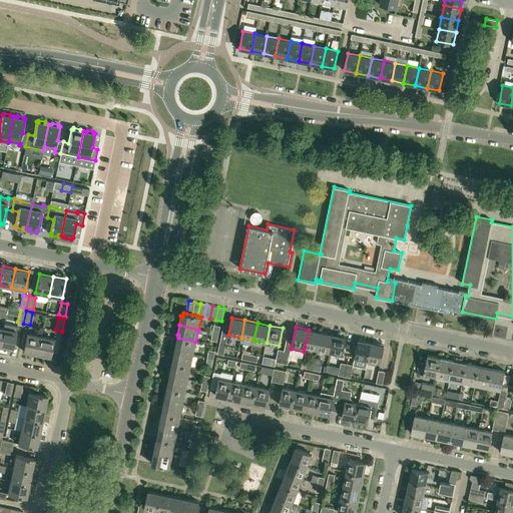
[(3,328),(0,342),(0,346),(12,349),(16,331),(3,328)]
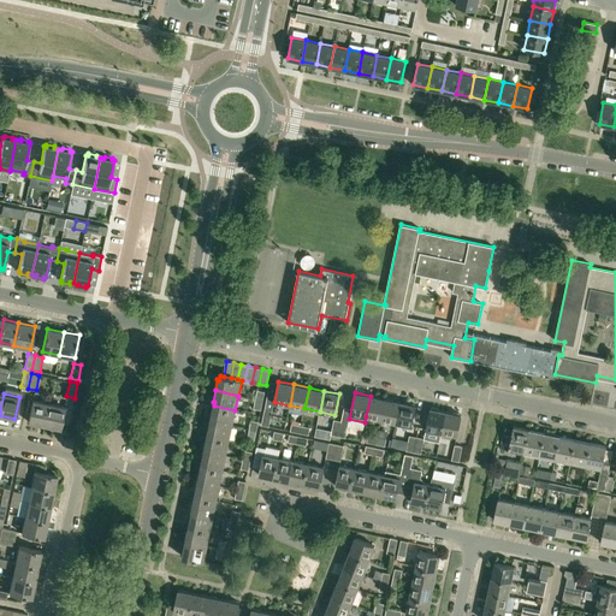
[(381,419),(385,398),(371,396),(366,416),(381,419)]
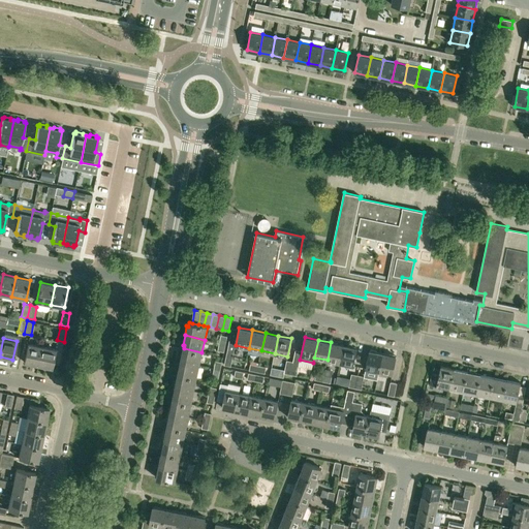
[(340,363),(344,345),(331,342),(328,360),(340,363)]
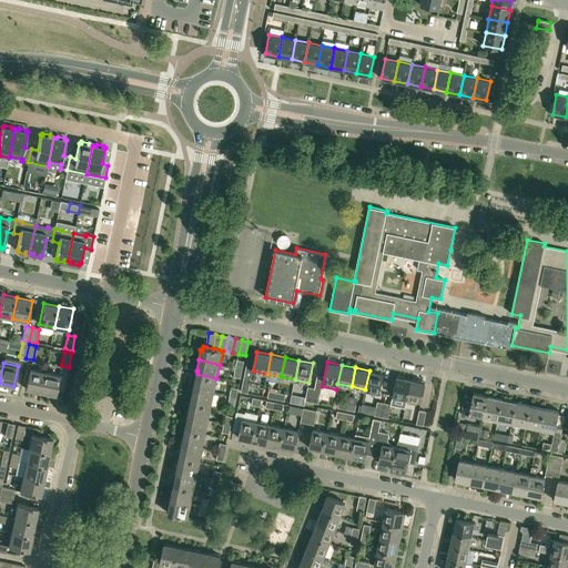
[(40,392),(44,372),(30,368),(26,388),(40,392)]
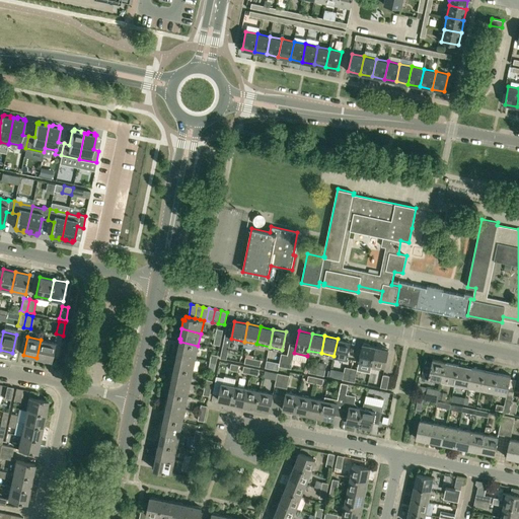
[(338,339),(334,356),(347,359),(351,342),(338,339)]
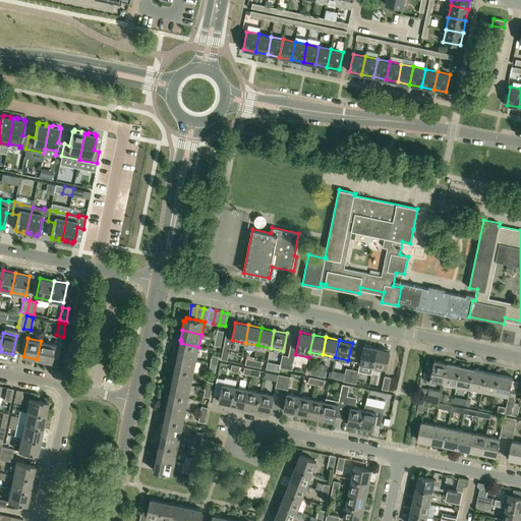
[(41,341),(37,359),(51,362),(54,344),(41,341)]
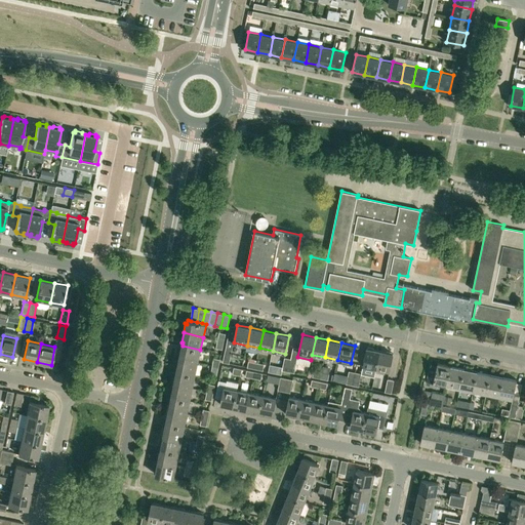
[(198,363),(200,350),(183,346),(182,350),(179,349),(177,359),(198,363)]
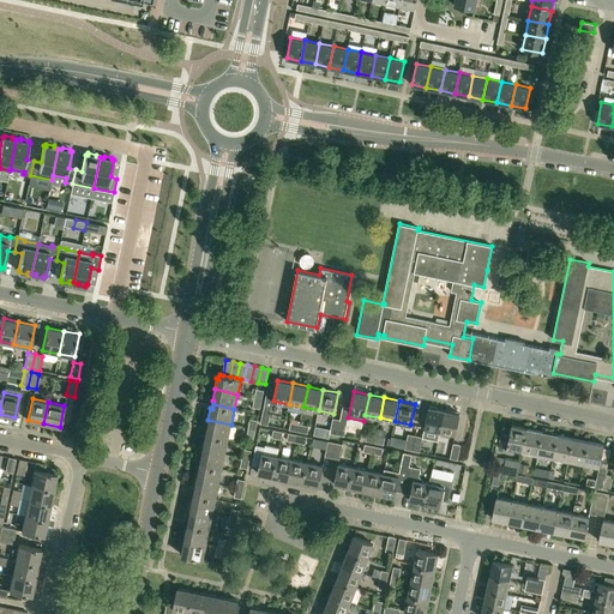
[(440,431),(445,410),(429,407),(425,427),(440,431)]
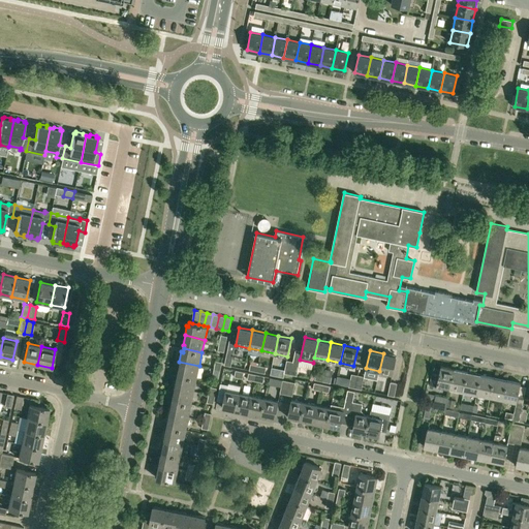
[(234,353),(227,352),(225,365),(231,366),(234,353)]
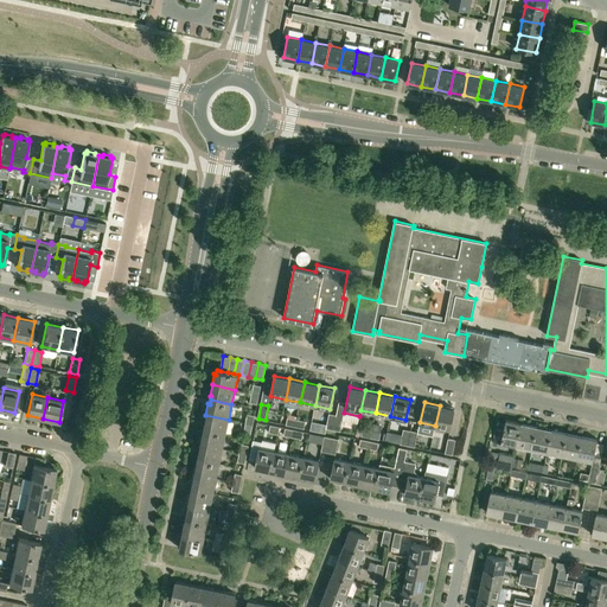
[(440,406),(435,426),(451,429),(454,409),(440,406)]
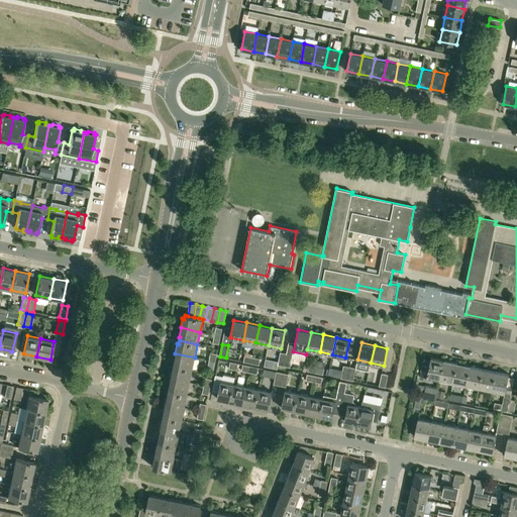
[(284,366),(287,352),(281,351),(278,364),(284,366)]
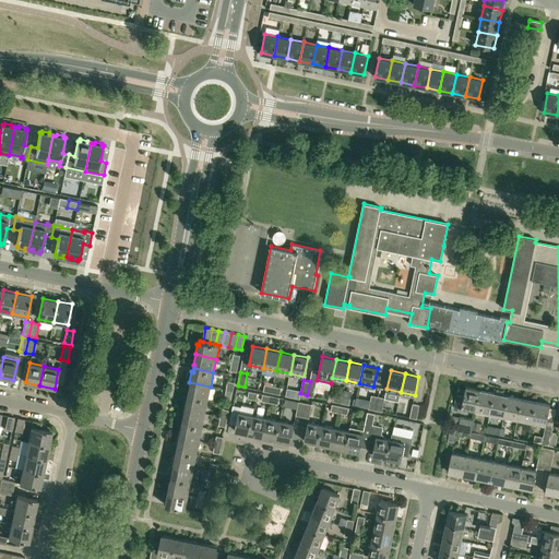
[(310,381),(307,395),(313,396),(317,383),(310,381)]
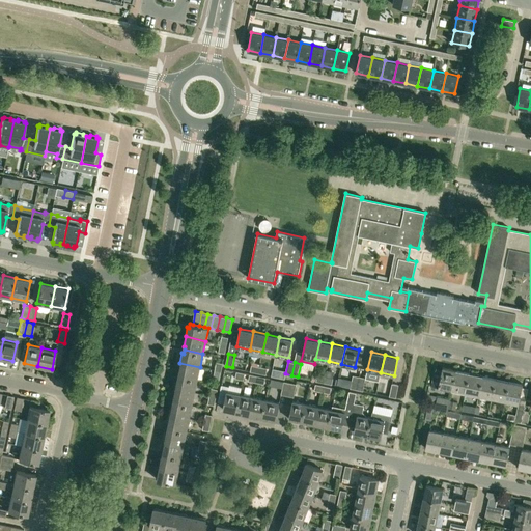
[(197,380),(200,367),(179,363),(177,372),(179,372),(178,375),(197,380)]
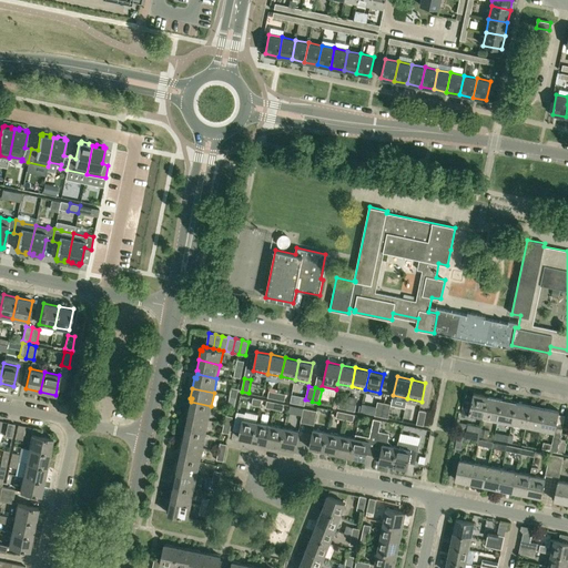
[(292,393),(291,402),(298,403),(300,394),(292,393)]
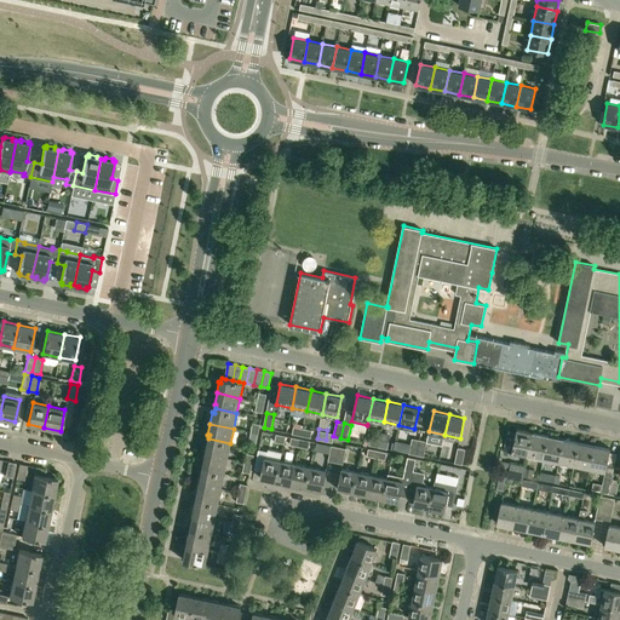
[(528,455),(533,431),(517,429),(516,432),(509,431),(505,451),(528,455)]
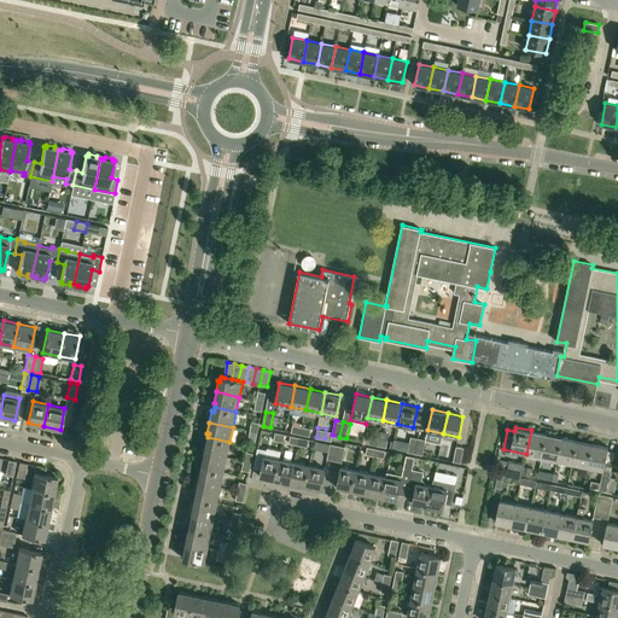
[(542,458),(547,433),(531,430),(526,454),(542,458)]
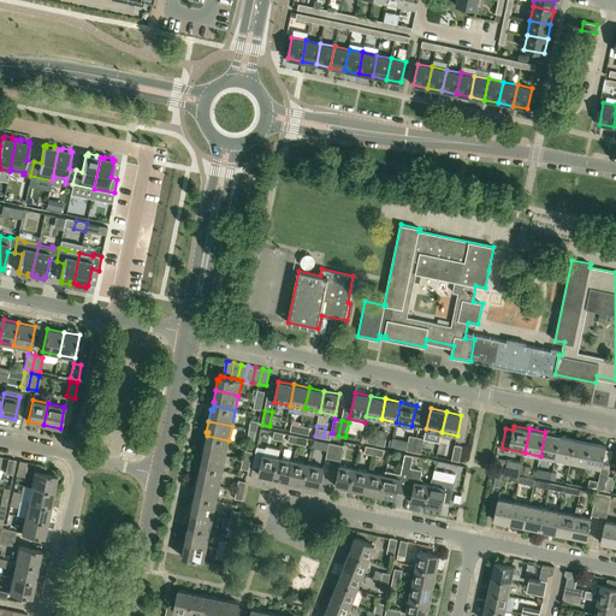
[(555,458),(561,436),(545,432),(540,456),(555,458)]
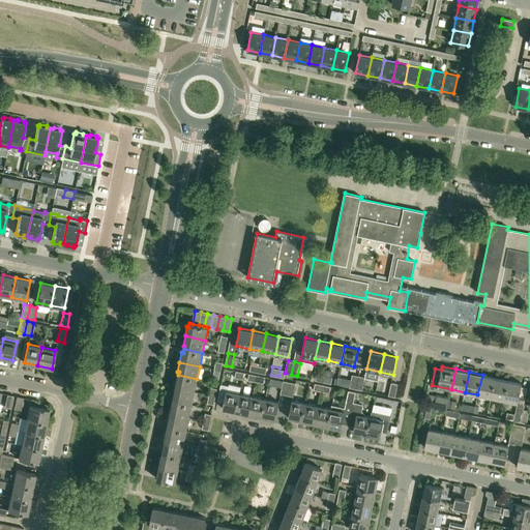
[(356,389),(359,376),(353,374),(350,387),(356,389)]
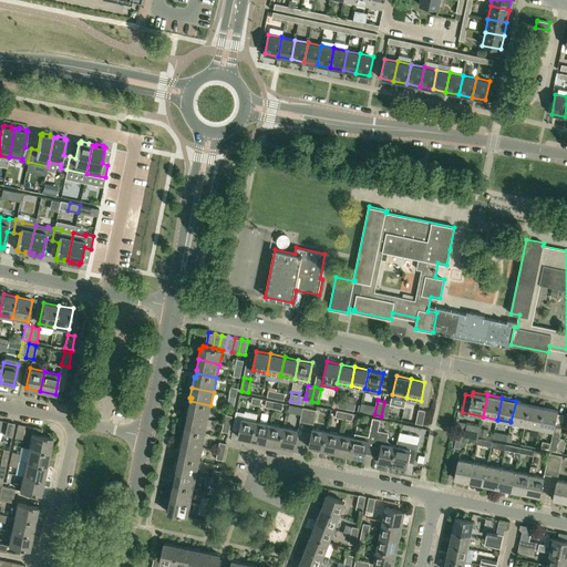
[(208,420),(210,405),(191,401),(191,405),(188,404),(186,415),(208,420)]
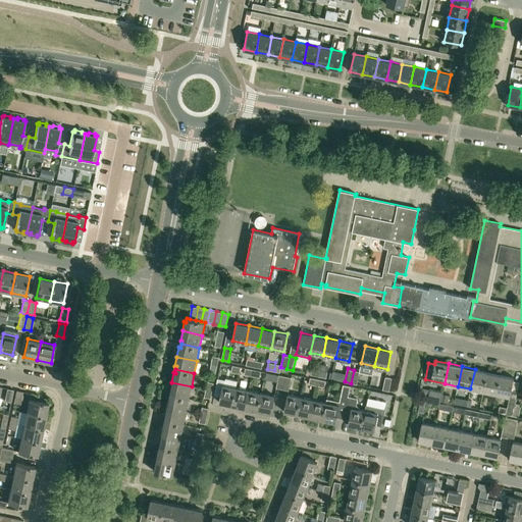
[(483,392),(487,371),(475,369),(470,388),(483,392)]
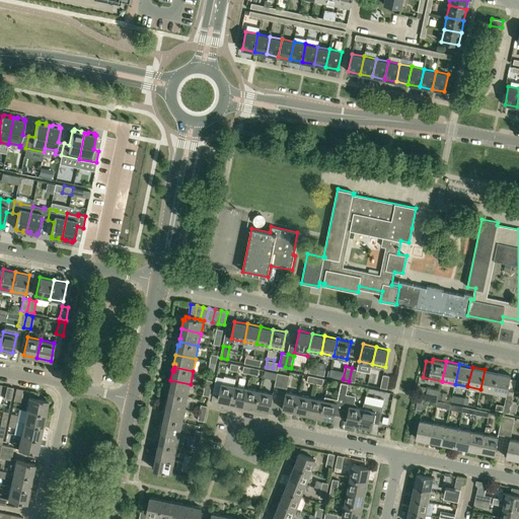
[(355,382),(356,376),(358,369),(352,368),(349,381),(355,382)]
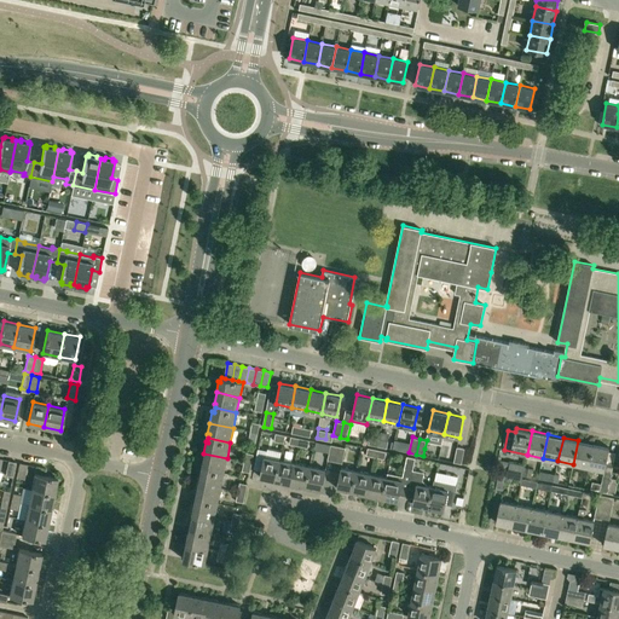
[(589,468),(594,444),(578,440),(573,464),(589,468)]
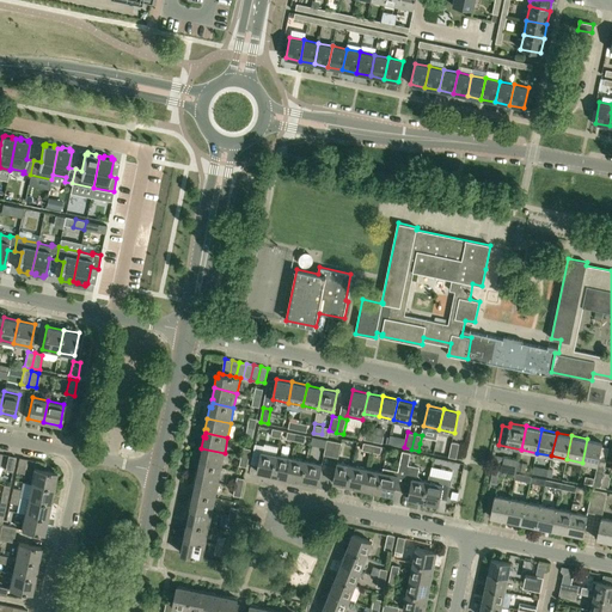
[(609,448),(601,446),(603,442),(587,439),(582,463),(598,465),(593,485),(600,487),(604,472),(609,448)]
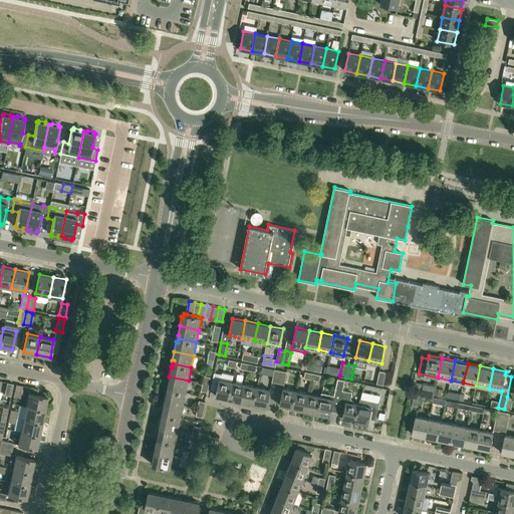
[(279,383),(281,370),(275,369),(273,381),(279,383)]
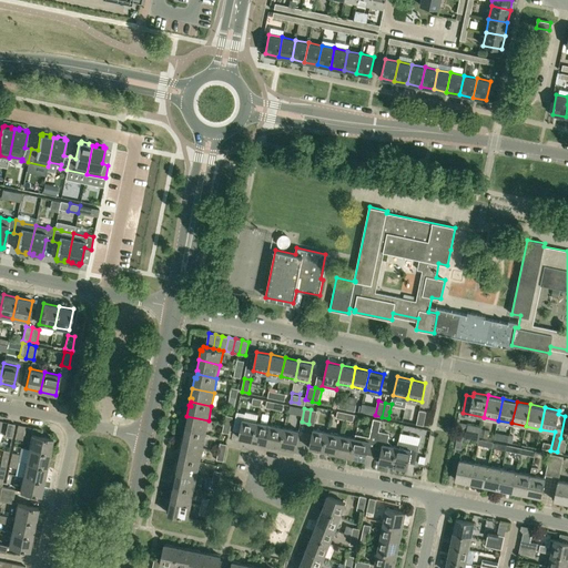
[(311,409),(308,424),(314,425),(317,412),(311,409)]
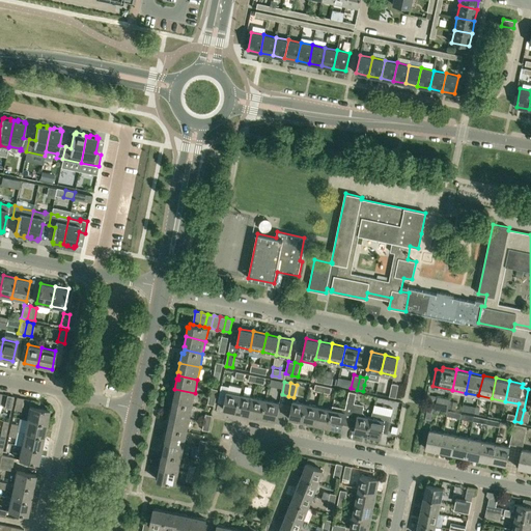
[(390,396),(396,397),(398,385),(392,384),(390,396)]
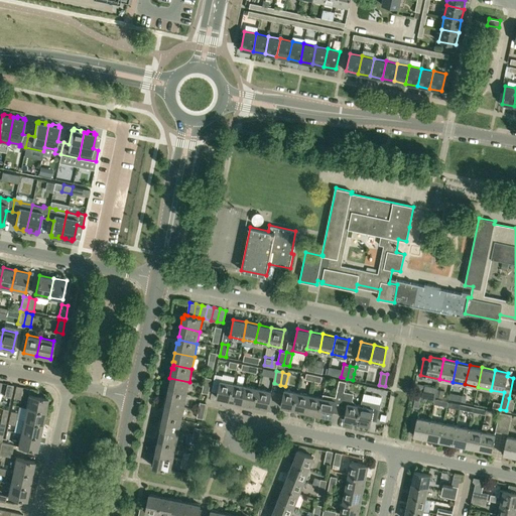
[(186,394),(189,382),(169,378),(167,387),(169,387),(168,390),(186,394)]
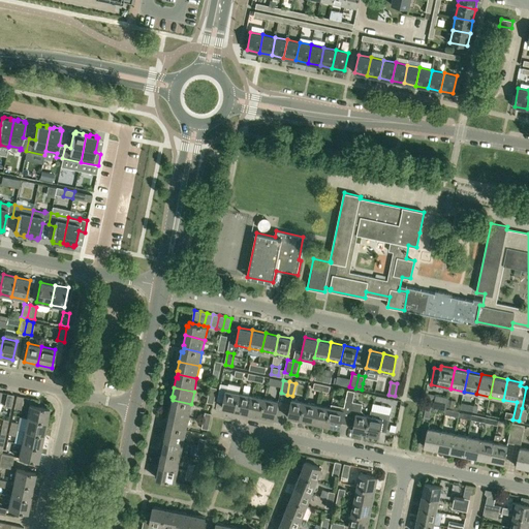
[(236,410),(240,393),(226,390),(222,408),(236,410)]
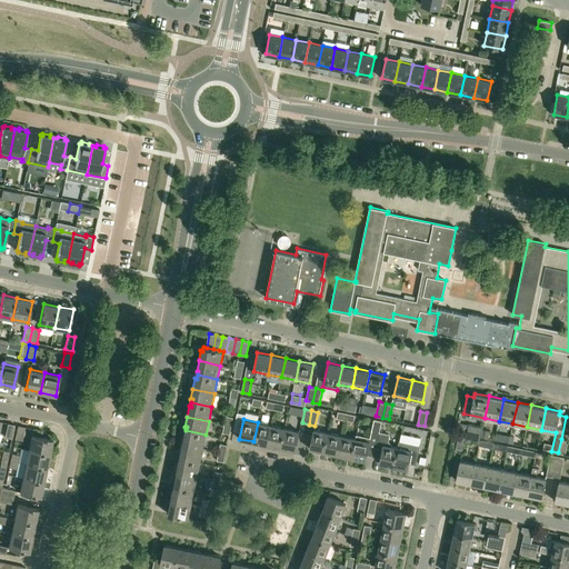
[(356,439),(351,458),(366,460),(368,453),(375,456),(379,432),(381,421),(373,419),(370,438),(356,435),(356,438),(356,439)]
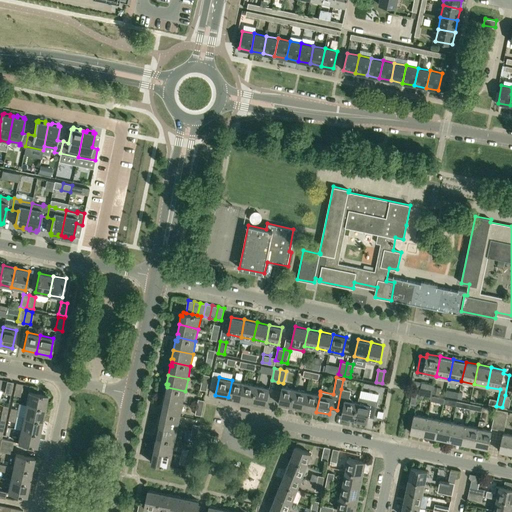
[(11,394),(13,382),(7,380),(4,393),(11,394)]
